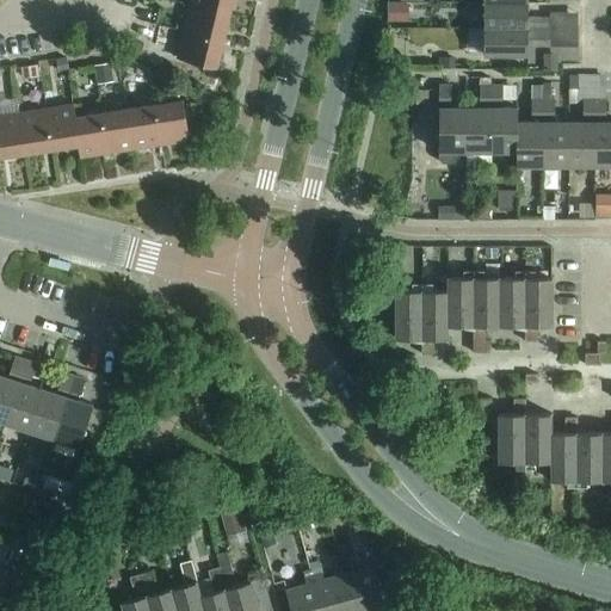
[(190,0),(190,5),(229,14),(232,0),(190,0)]
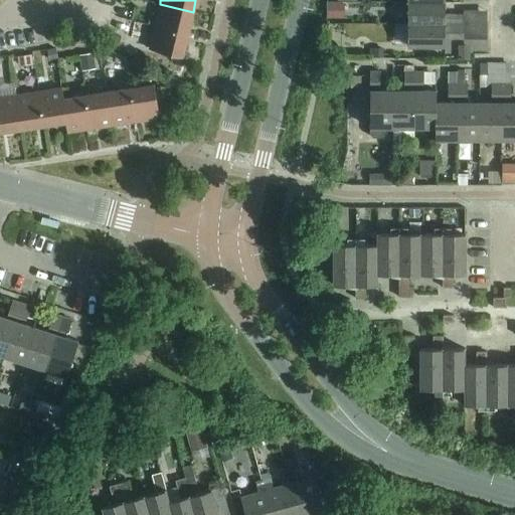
[(407,2),(407,24),(463,24),(463,14),(445,14),(445,3),(407,2)]
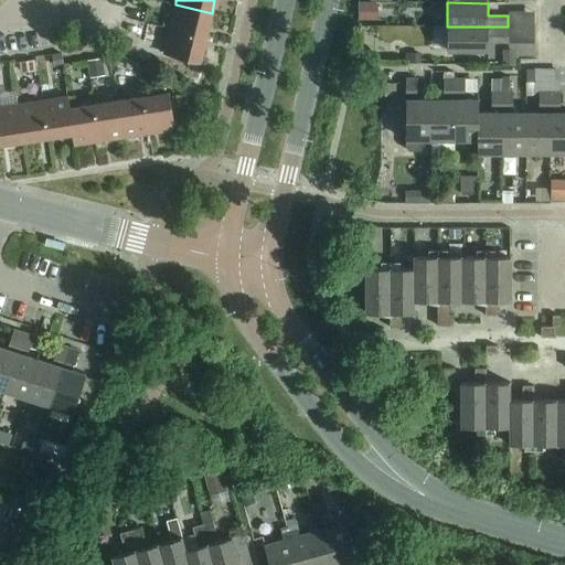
[(359,3),(359,20),(363,20),(376,20),(376,3),(359,3)]
